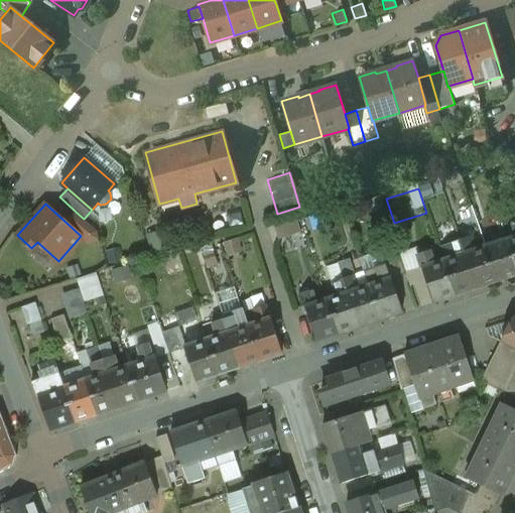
[(84,219),(76,212),(67,223),(81,236),(80,237),(86,242),(99,239),(97,230),(84,219)]
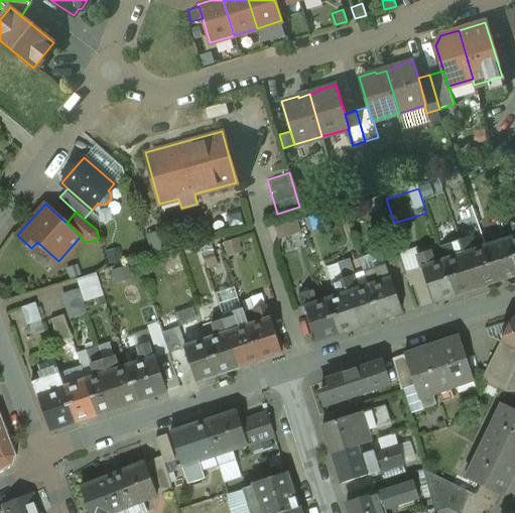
[(296,219),(273,226),(277,238),(299,231),(296,219)]
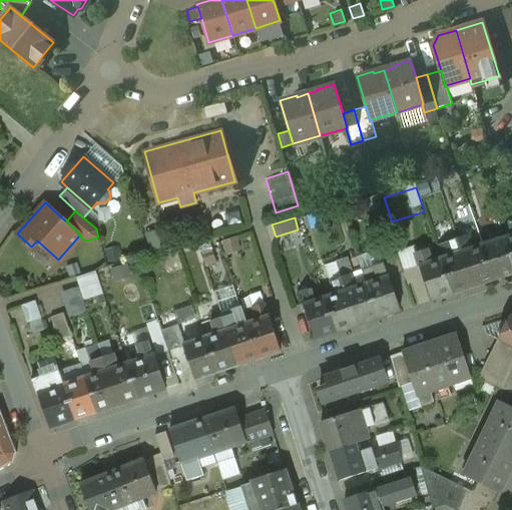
[(475,221),(465,224),(467,230),(477,227),(475,221)]
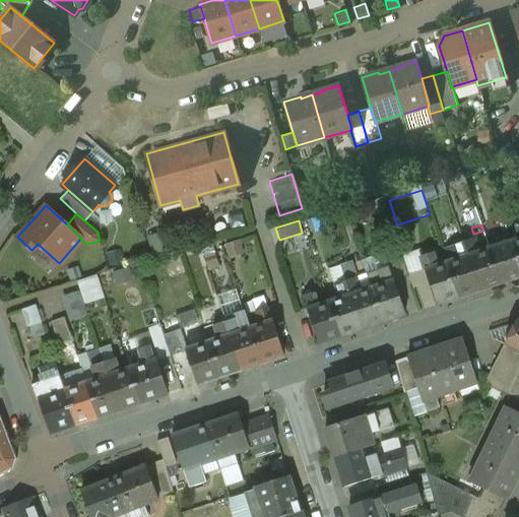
[(483,231),(473,234),(474,238),(463,241),(467,254),(489,247),(483,231)]
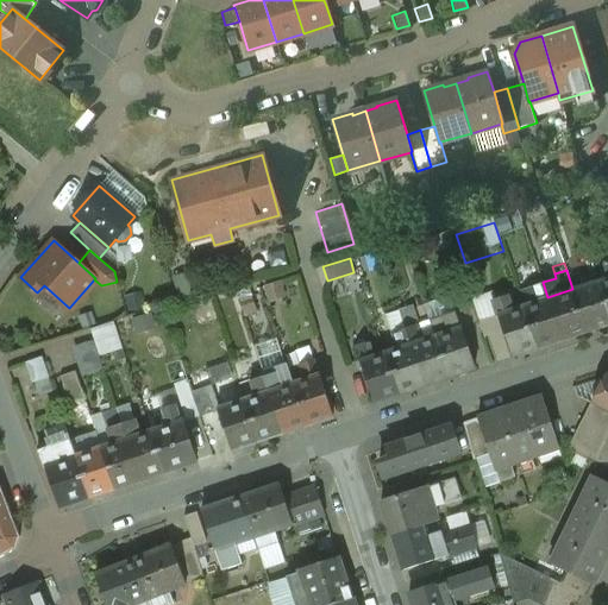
[(607,277),(597,282),(607,313),(607,277)]
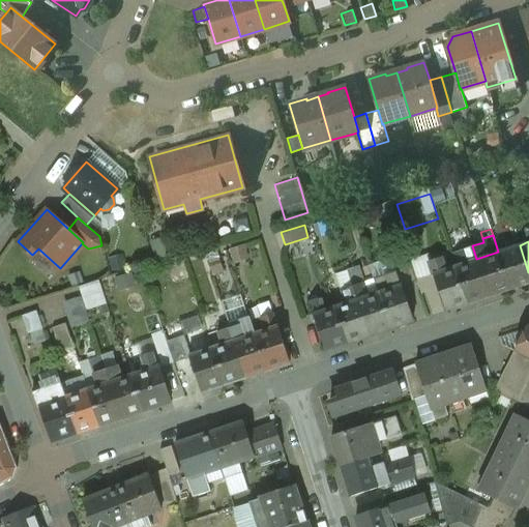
[(243,243),(229,247),(233,261),(247,257),(243,243)]
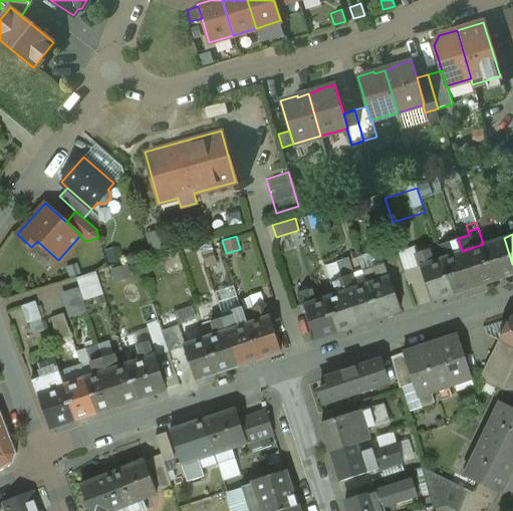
[(458,238),(447,242),(451,255),(462,251),(458,238)]
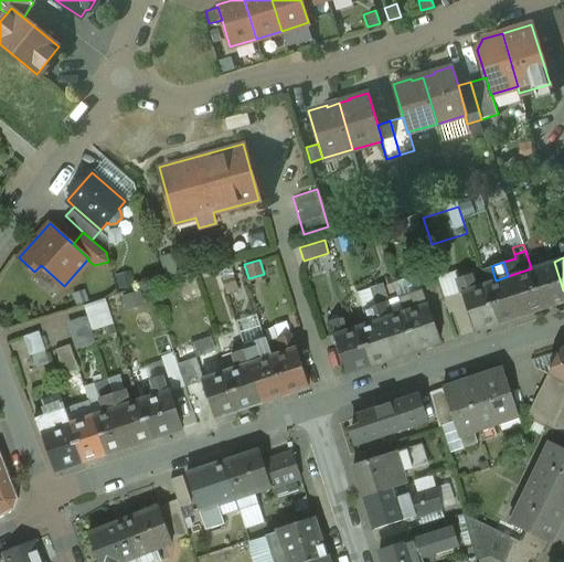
[(563,290),(554,262),(531,268),(544,307),(563,299),(563,290)]
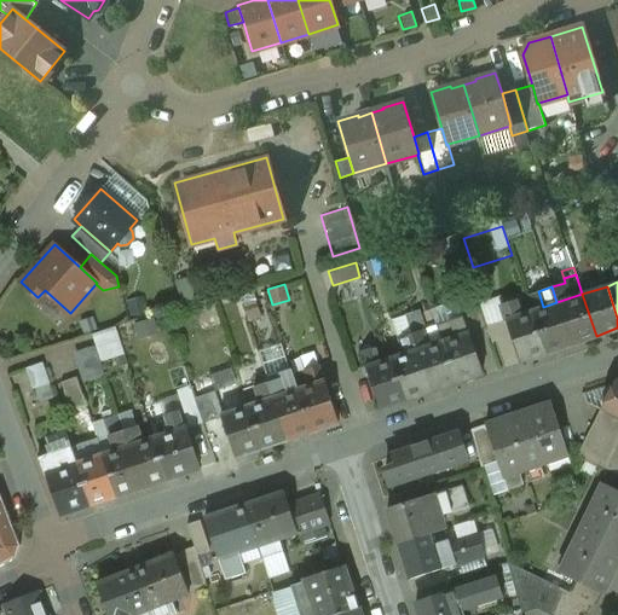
[(582,294),(556,302),(571,344),(596,336),(582,294)]
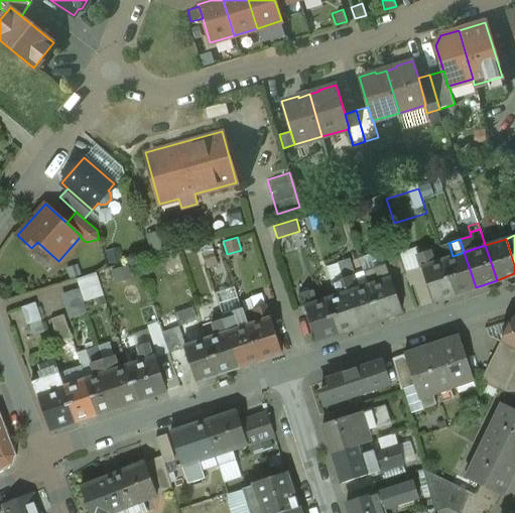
[(428,249),(418,253),(422,266),(432,262),(428,249)]
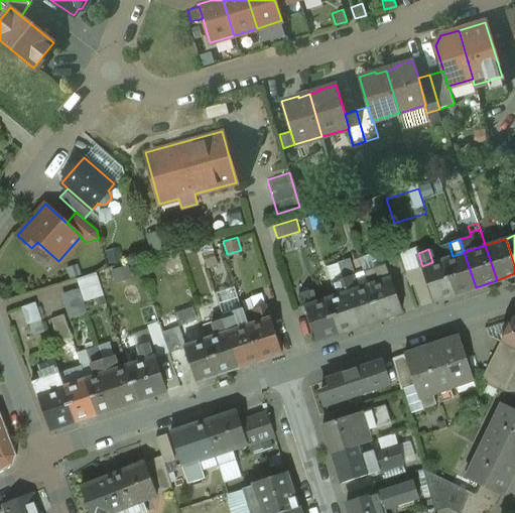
[(453,256),(442,259),(455,294),(476,287),(464,252),(453,256)]
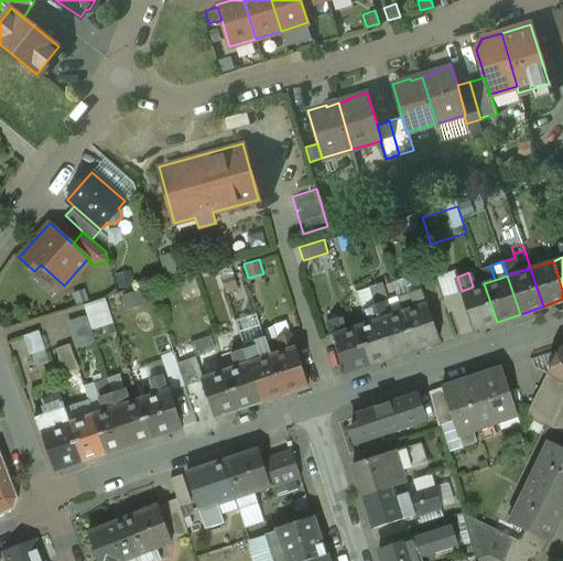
[(388,300),(382,283),(370,287),(376,304),(388,300)]
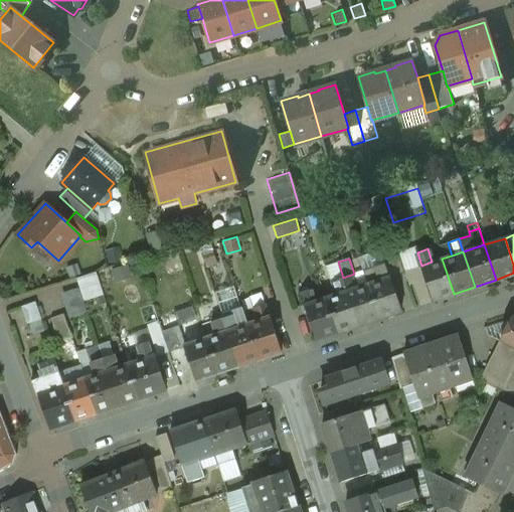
[(421,266),(420,266),(433,301),(454,294),(442,259),(421,266)]
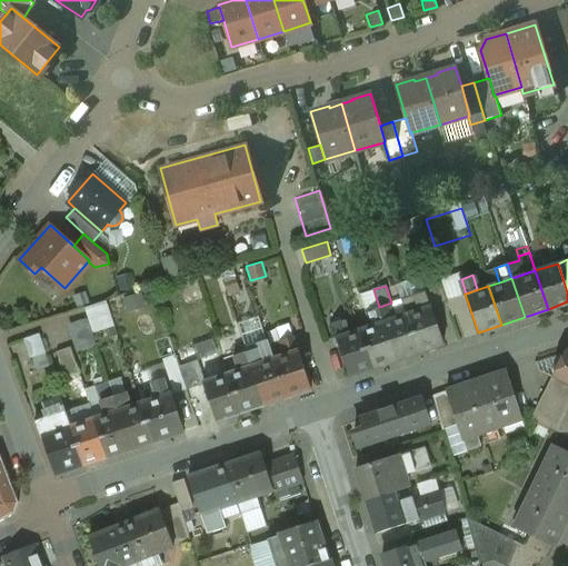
[(126,291),(126,305),(145,304),(143,290),(126,291)]
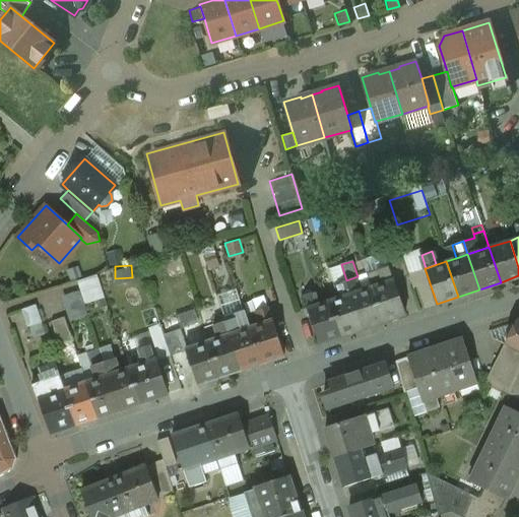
[(389,266),(377,270),(381,283),(393,279),(389,266)]
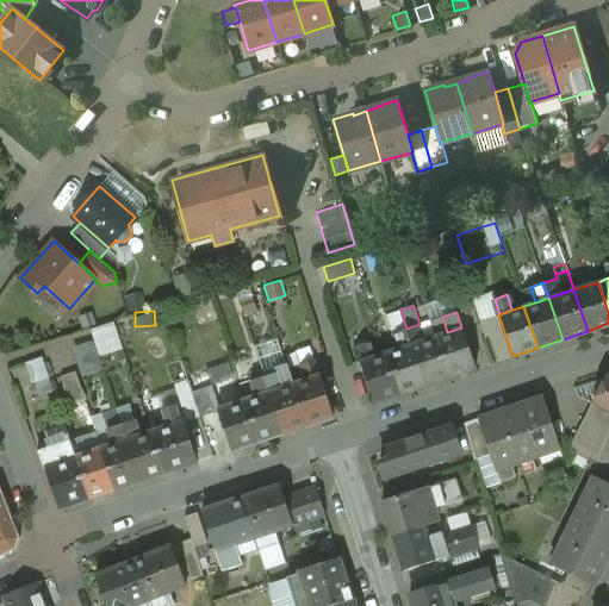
[(100,351),(122,349),(118,320),(93,324),(95,338),(76,342),(81,372),(103,368),(100,351)]
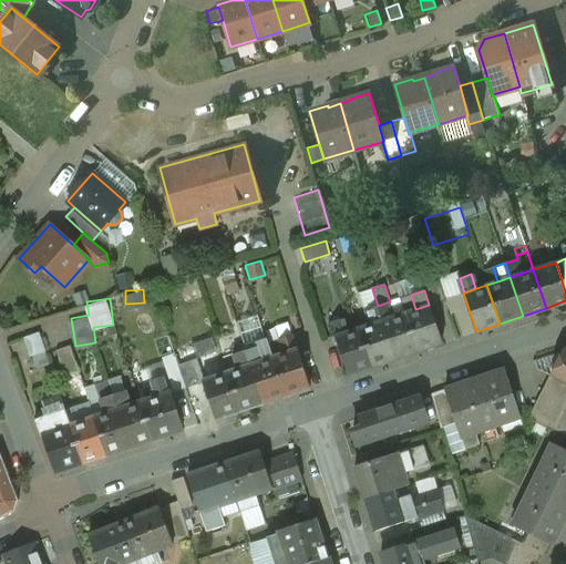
[(378,306),(382,320),(394,316),(390,301),(378,306)]
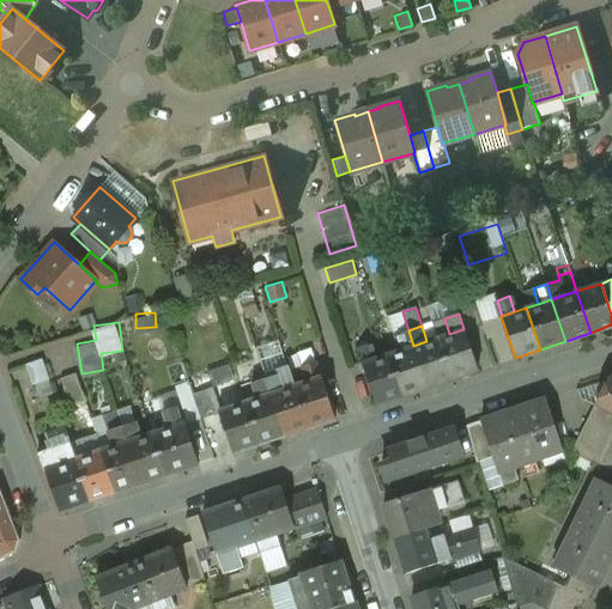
[(449,334),(437,338),(452,379),(479,370),(465,328),(464,329),(449,334)]
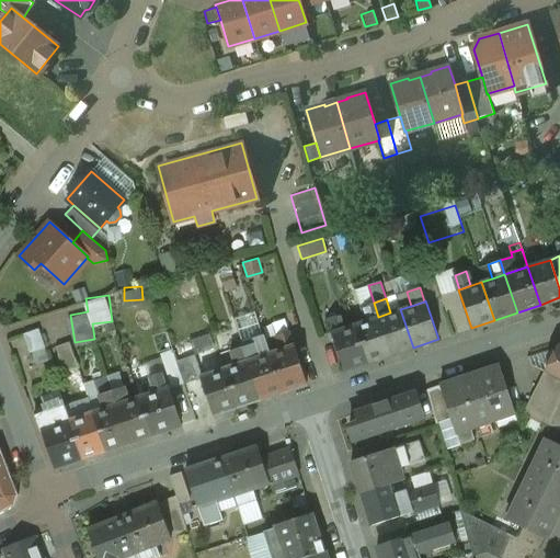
[(374,303),(361,307),(365,321),(378,317),(374,303)]
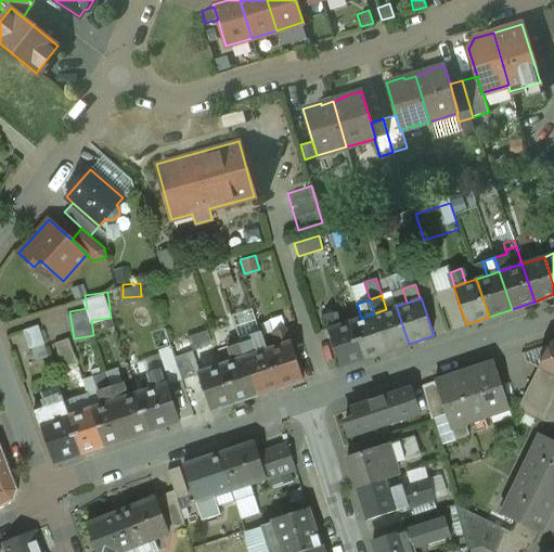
[(409,344),(396,306),(386,309),(374,313),(387,350),(409,344)]
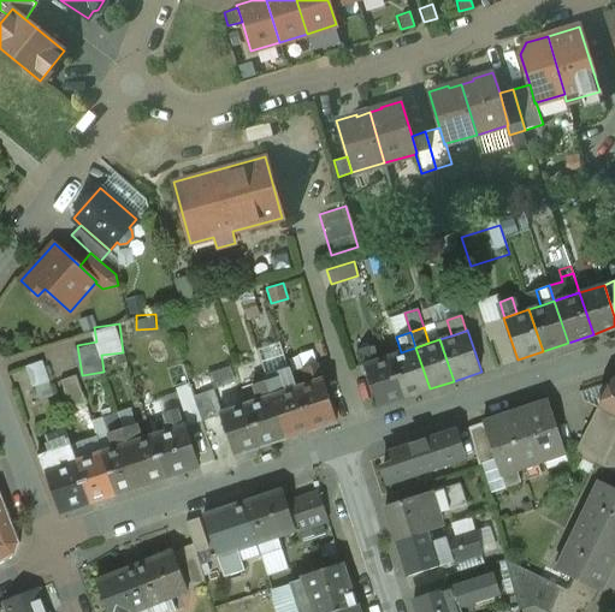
[(373,344),(360,349),(365,364),(379,360),(373,344)]
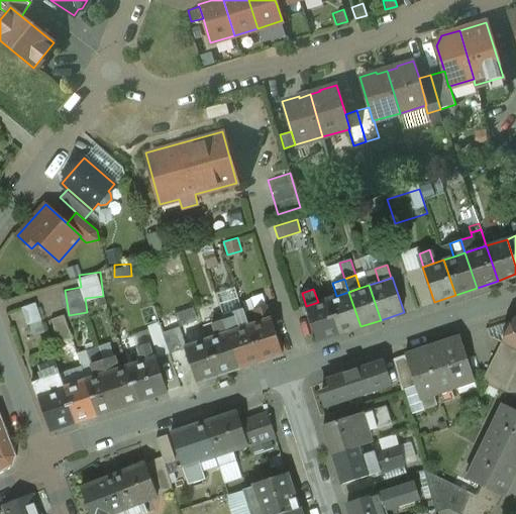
[(360,326),(348,292),(336,296),(327,299),(339,333),(360,326)]
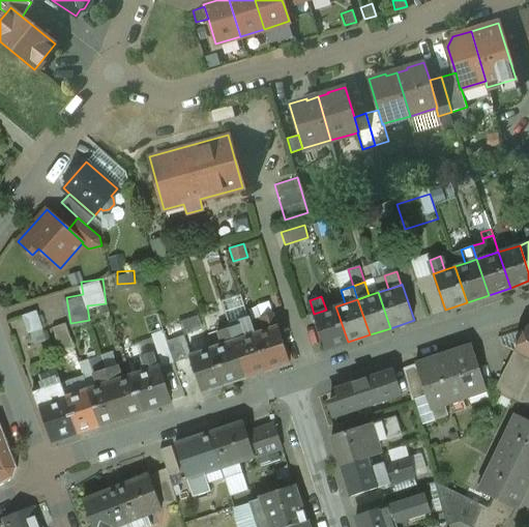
[(314,314),(325,349),(348,342),(335,306),(326,310),(314,314)]
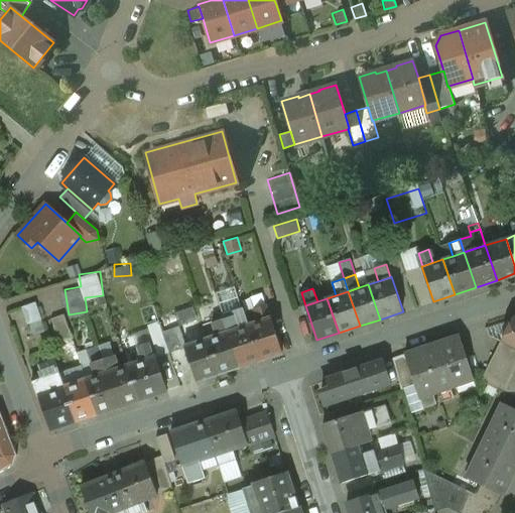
[(34,301),(6,311),(12,327),(39,316),(34,301)]
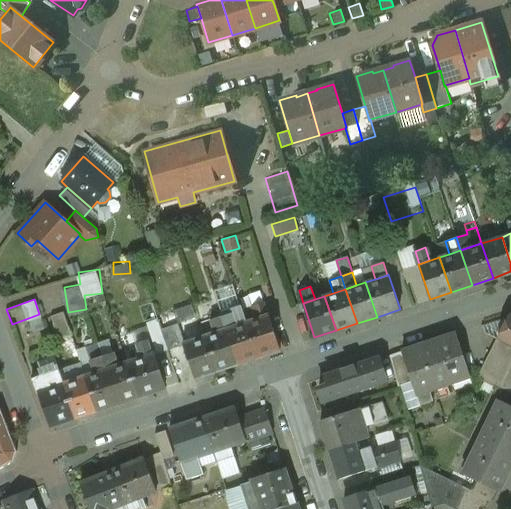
[(264,302),(252,306),(257,319),(268,315),(264,302)]
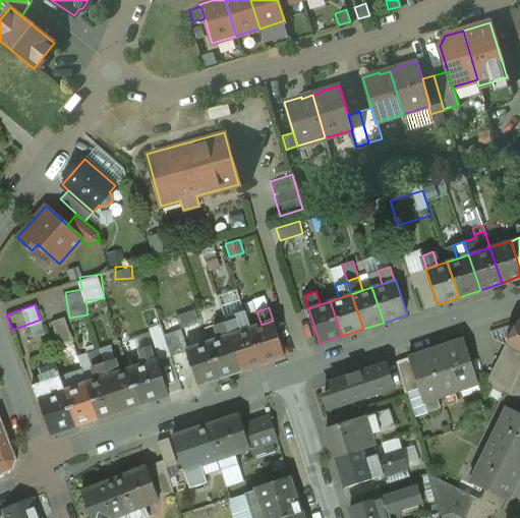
[(245,310),(234,314),(235,318),(237,317),(241,331),(251,328),(245,310)]
